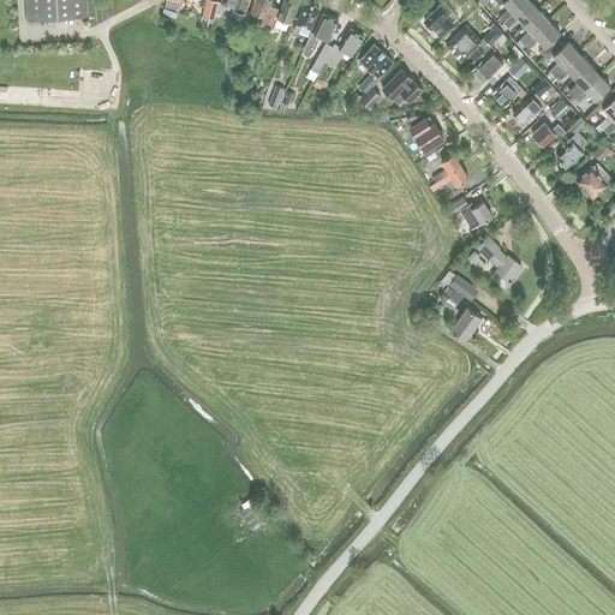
[(25,0),(28,21),(88,17),(87,0),(25,0)]
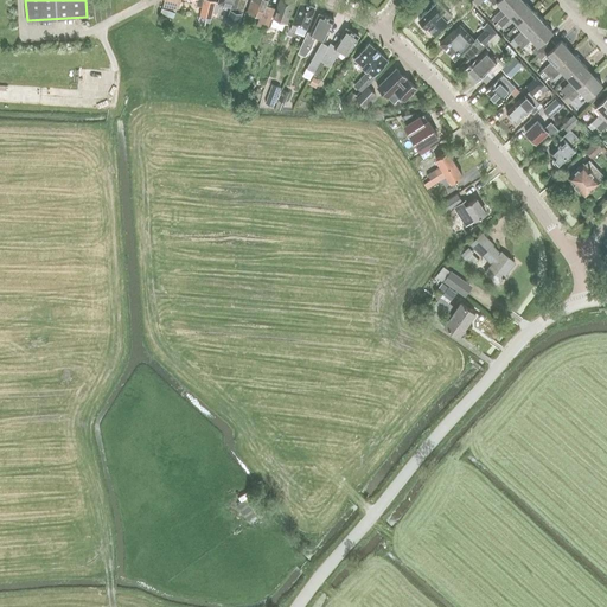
[(204,0),(203,7),(199,20),(210,23),(213,11),(216,1),(210,0),(204,0)]
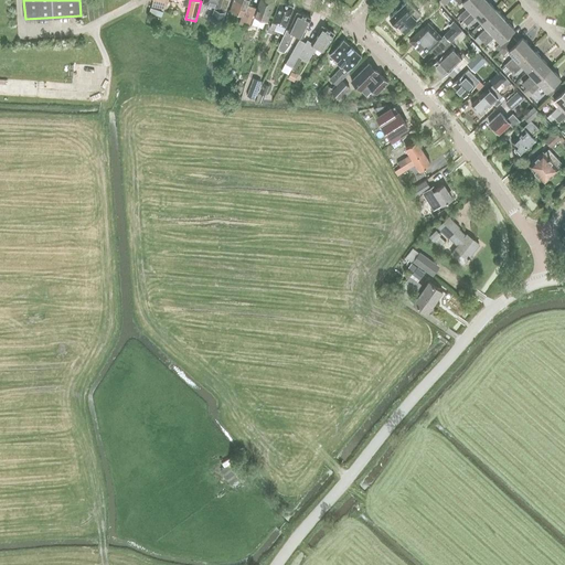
[(221,23),(230,0),(228,0),(203,0),(203,2),(202,3),(205,3),(215,7),(211,20),(221,23)]
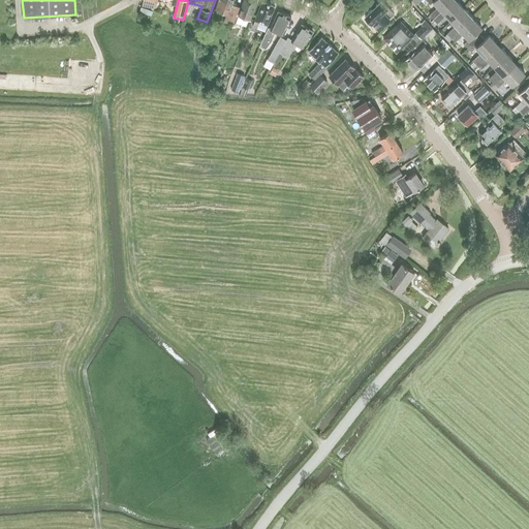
[(238,6),(238,5),(232,4),(234,0),(219,0),(216,10),(226,13),(223,22),(232,25),(239,6),(238,6)]
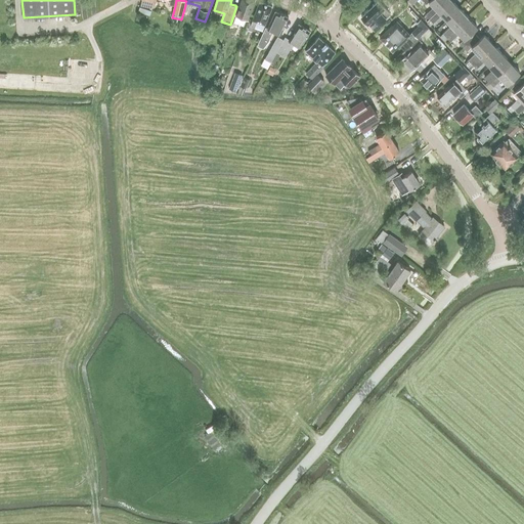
[(254,0),(241,0),(235,15),(248,19),(254,0)]
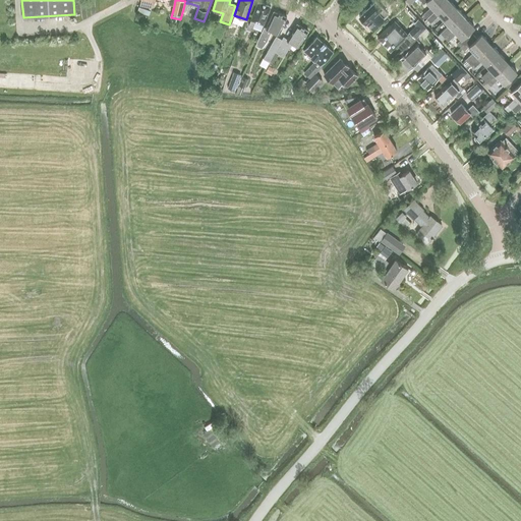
[(382,7),(374,0),(359,15),(360,16),(359,18),(362,21),(365,21),(372,29),(384,18),(388,14),(382,7)]
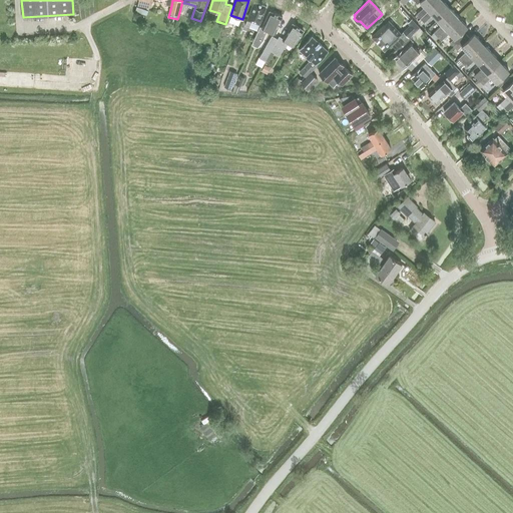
[(416,14),(420,19),(439,0),(413,0),(417,4),(420,2),(424,7),(416,14)]
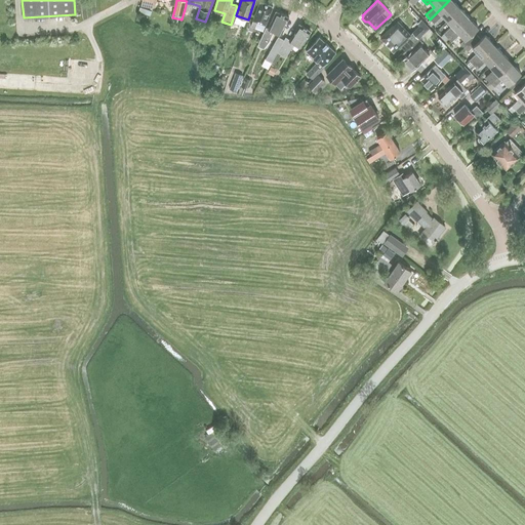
[(451,0),(449,0),(430,19),(434,24),(442,15),(447,21),(459,8),(451,0)]
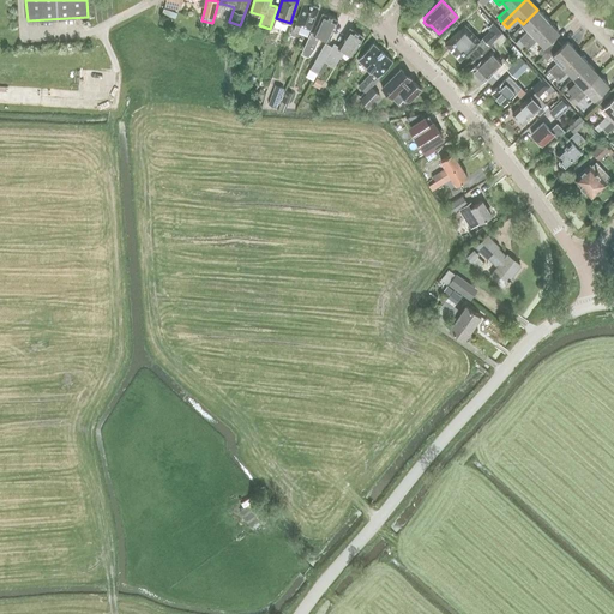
[(295,24),(293,31),(299,32),(307,36),(309,29),(311,29),(319,7),(306,2),(304,4),(299,17),(296,16),(293,24),(295,24)]
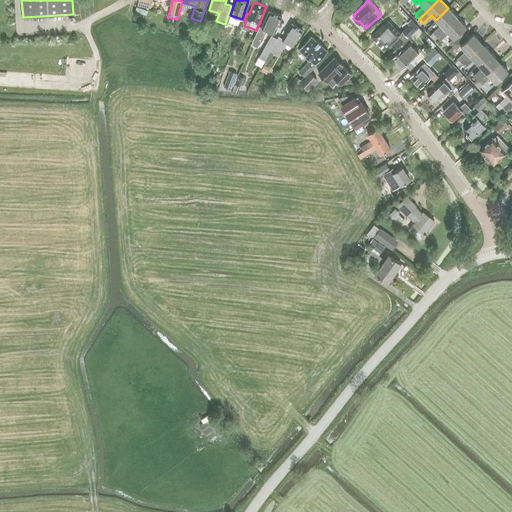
[(448,8),(436,20),(441,25),(433,33),(436,37),(457,17),(448,8)]
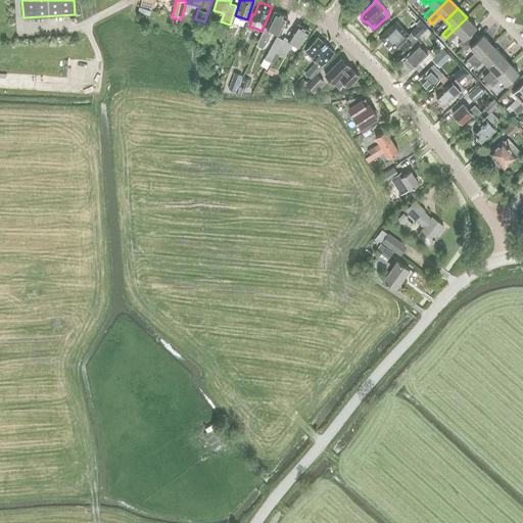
[(288,17),(275,11),(267,28),(265,27),(256,45),(263,48),(268,41),(273,32),(280,35),(288,17)]
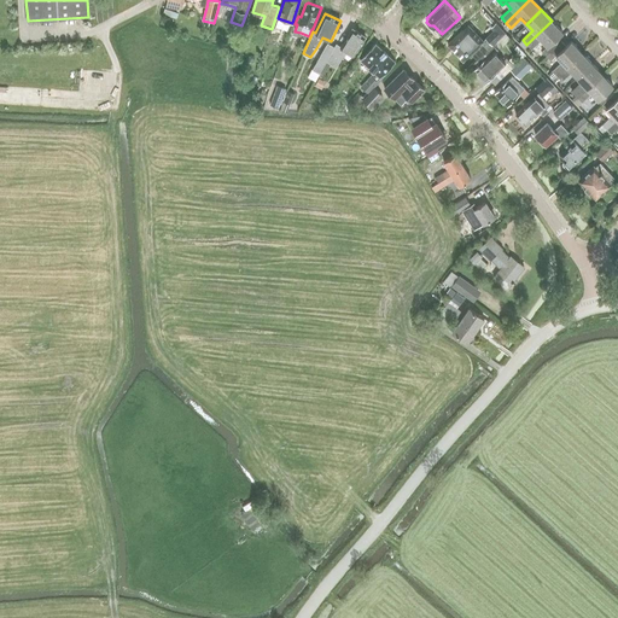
[(552,21),(526,45),(531,50),(541,40),(547,46),(542,52),(547,57),(552,51),(561,41),(558,38),(563,33),(552,21)]
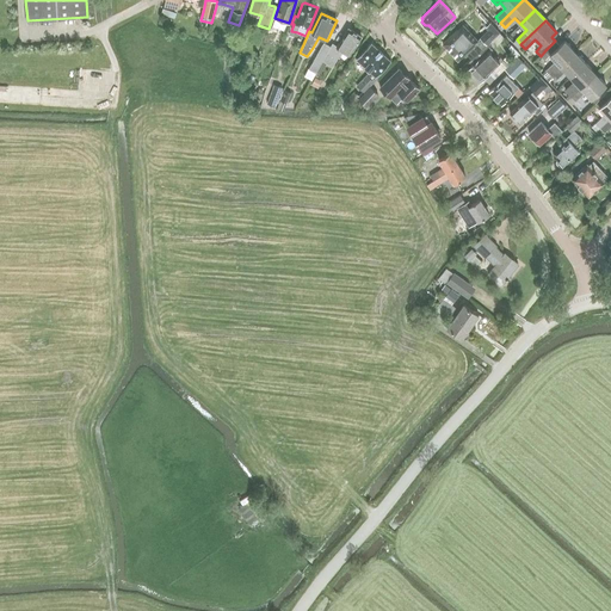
[(486,44),(499,32),(489,23),(486,26),(488,30),(480,38),(486,44)]
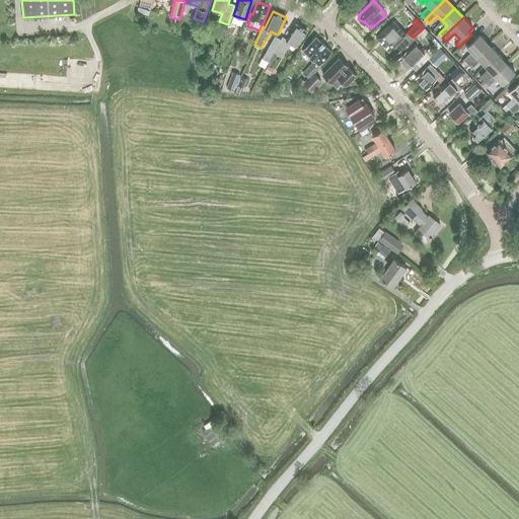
[(405,34),(401,29),(394,22),(389,26),(388,25),(376,36),(388,51),(405,34)]
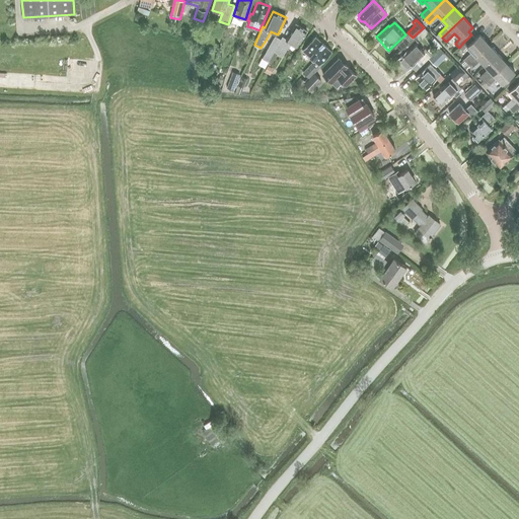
[(282,36),(281,40),(274,52),(282,57),(291,43),(297,47),(307,30),(296,23),(286,40),(282,36)]
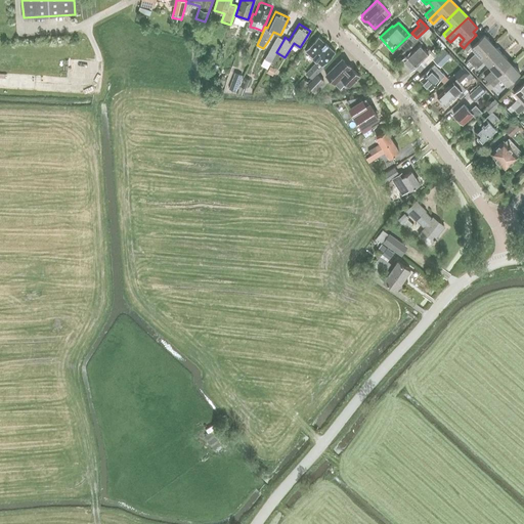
[(476,35),(468,43),(476,52),(468,60),(472,64),(493,45),(484,35),(480,39),(476,35)]
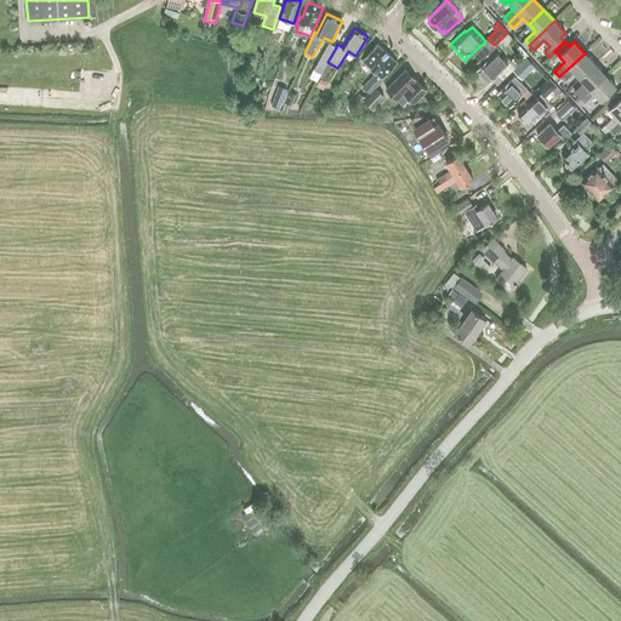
[(320,73),(328,62),(336,47),(329,44),(313,69),(309,77),(317,80),(320,73)]
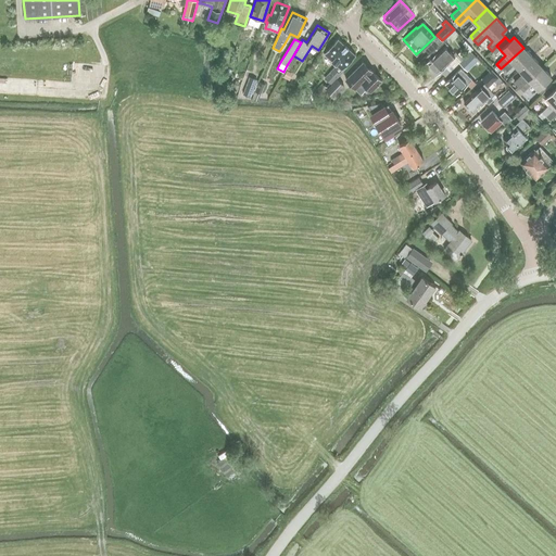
[(342,70),(355,55),(338,39),(325,53),(337,65),(325,78),(331,85),(343,72),(342,70)]
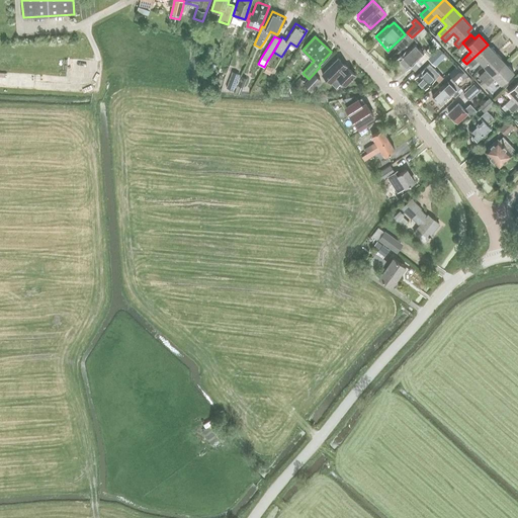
[(435,40),(433,38),(431,40),(433,42),(438,49),(440,47),(435,40)]
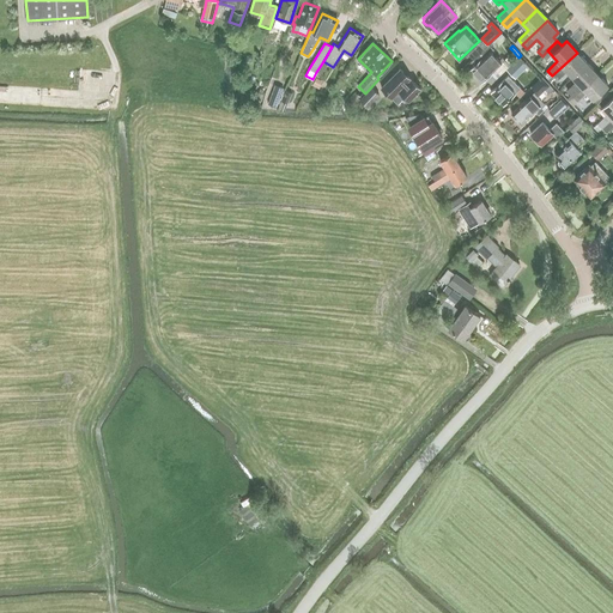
[(490,50),(489,52),(486,48),(478,55),(481,59),(469,70),(481,83),(493,71),(499,76),(510,66),(502,58),(499,61),(490,50)]
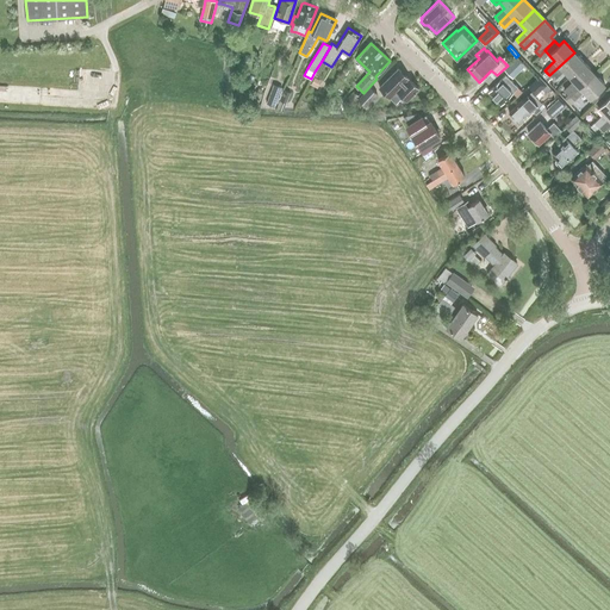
[(574,53),(549,75),(554,80),(564,70),(568,76),(584,62),(574,53)]
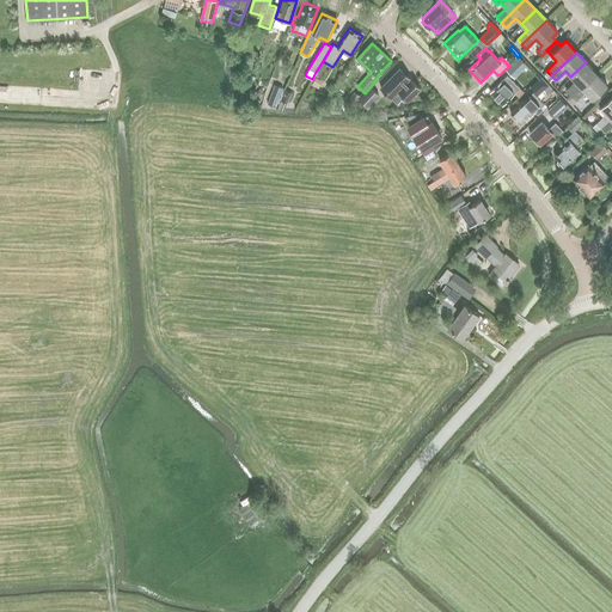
[(512,75),(524,63),(518,57),(506,69),(512,75)]
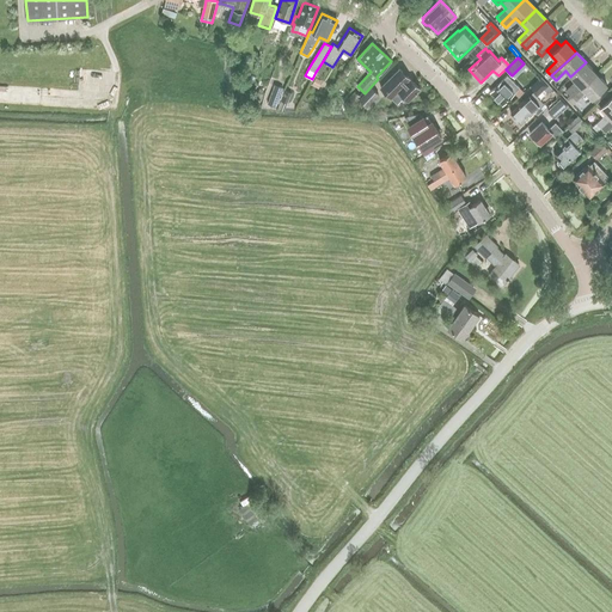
[(586,62),(570,77),(576,84),(567,92),(571,97),(597,74),(586,62)]
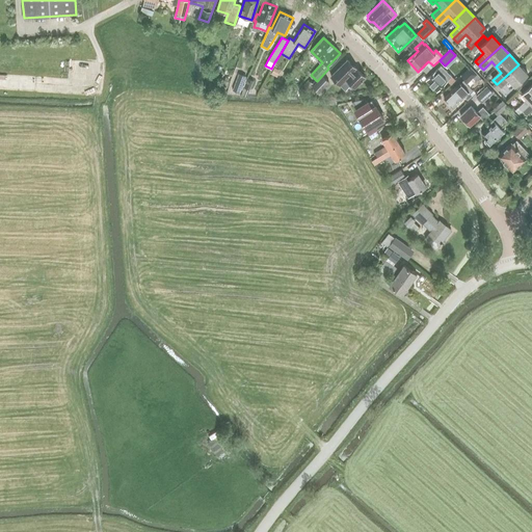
[(354,87),(365,78),(347,59),(330,76),(345,90),(351,84),(354,87)]
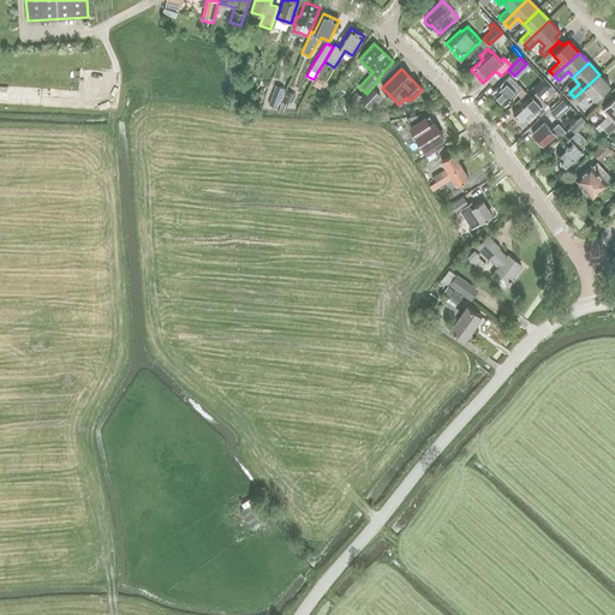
[(599,75),(574,97),(579,102),(589,94),(595,100),(610,85),(599,75)]
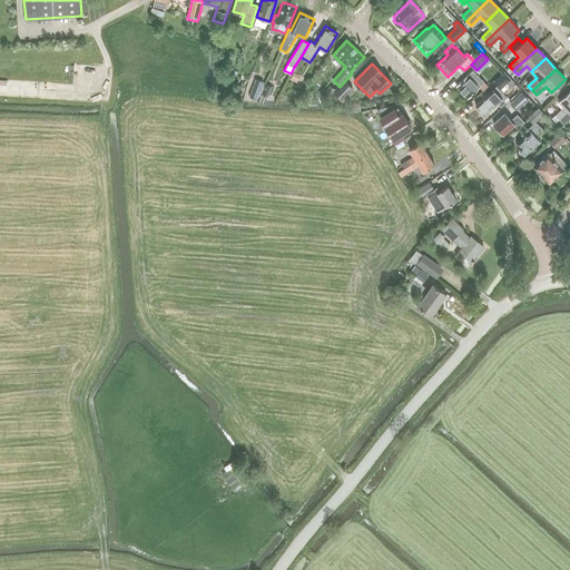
[(472,70),(457,86),(468,97),(479,87),(484,81),(472,70)]
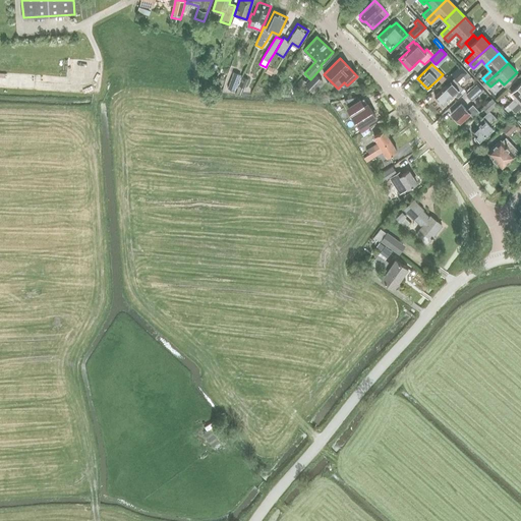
[(465,71),(460,65),(451,73),(456,79),(465,71)]
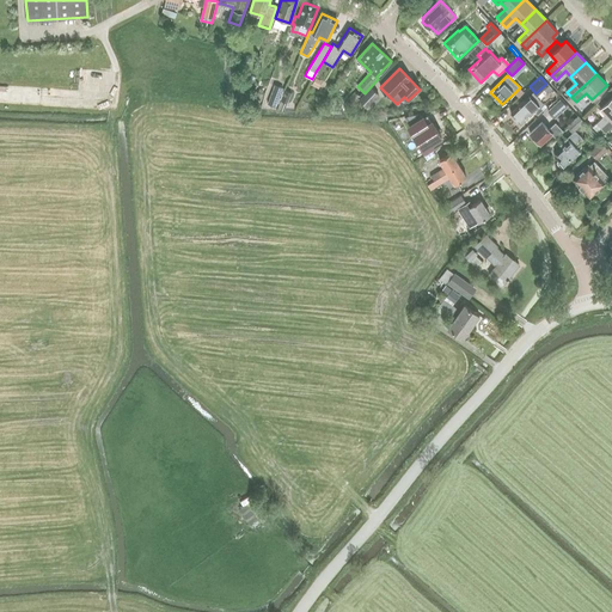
[(282,89),(275,86),(274,90),(270,99),(269,104),(275,106),(279,98),(282,89)]
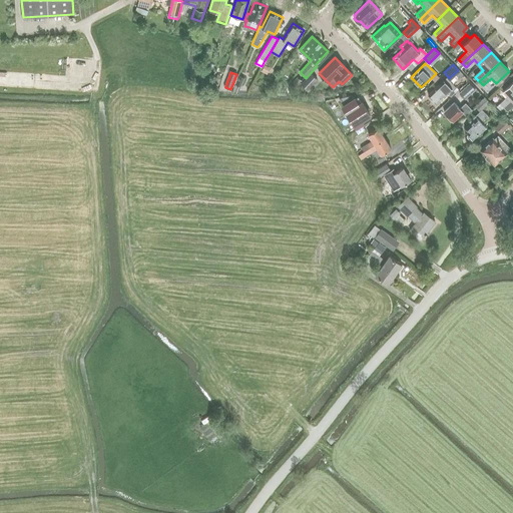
[(436,73),(431,78),(434,82),(439,77),(436,73)]
